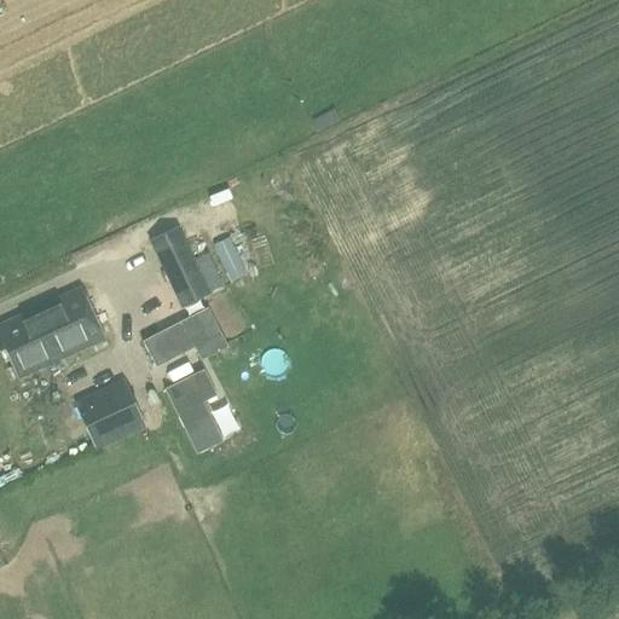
[(183,310),(212,294),(178,225),(150,239),(183,310)]
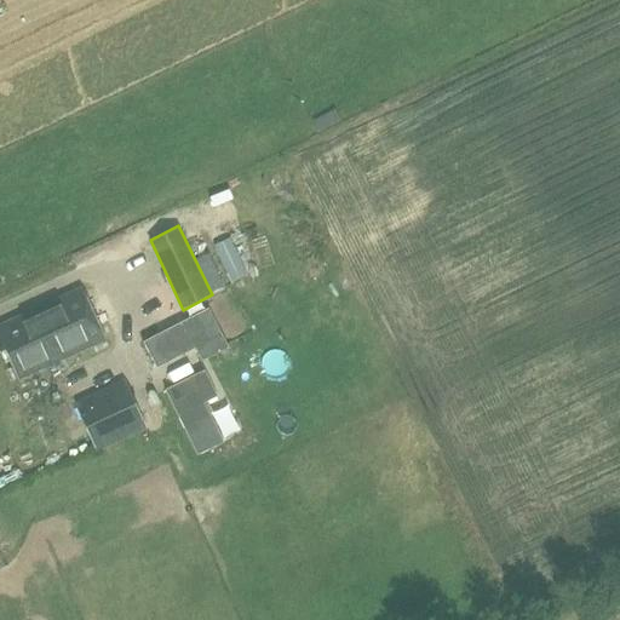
[(230,239),(214,246),(231,282),(247,275),(230,239)]
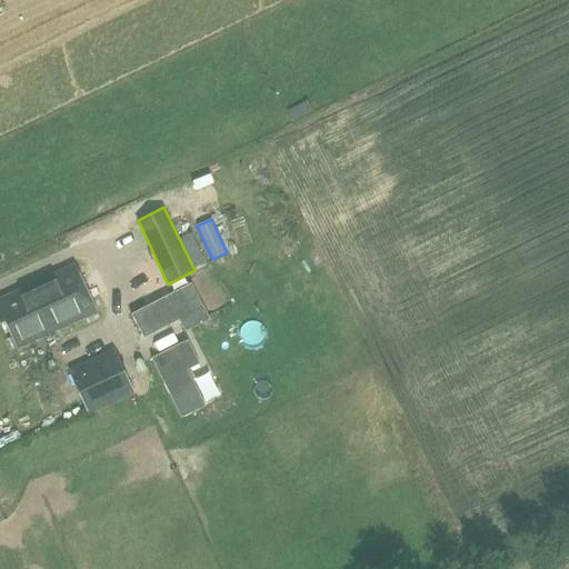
[(0,311),(17,349),(98,312),(75,262),(0,296),(0,311)]
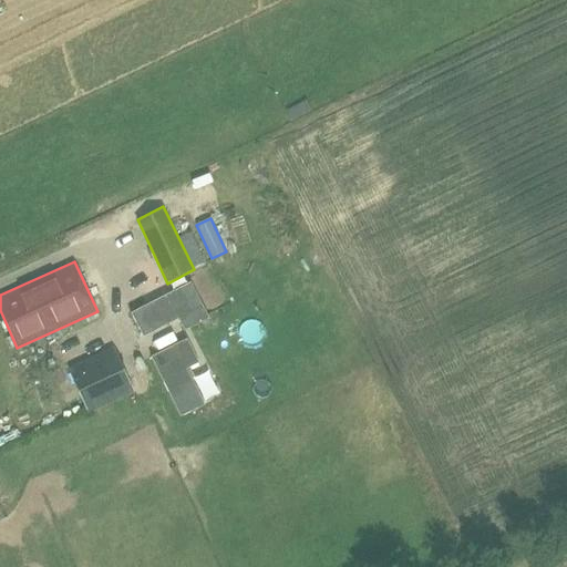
[(143,337),(178,318),(185,331),(209,318),(189,281),(131,312),(143,337)]
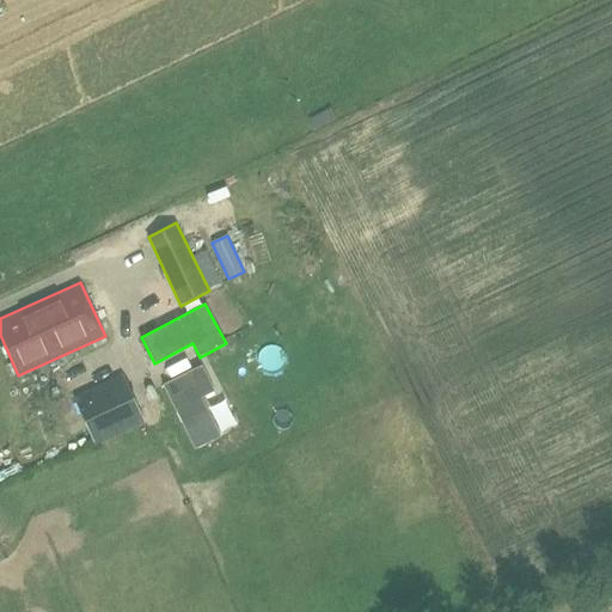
[(202,365),(163,385),(195,450),(222,435),(203,397),(215,391),(202,365)]
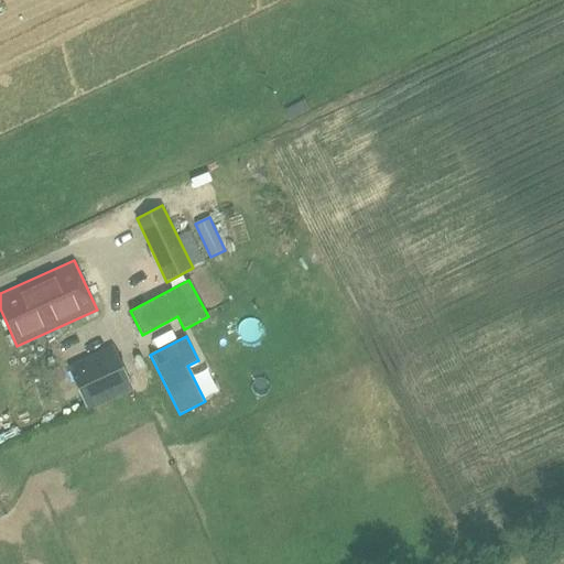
[(88,411),(133,389),(114,346),(67,366),(88,411)]
